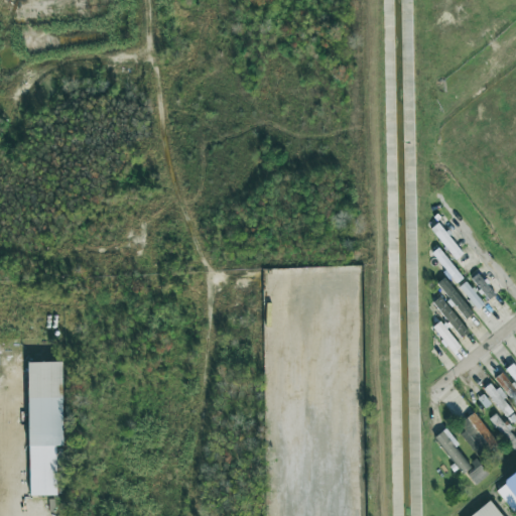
[(463,254),(437,223),(429,229),(456,260),(463,254)]
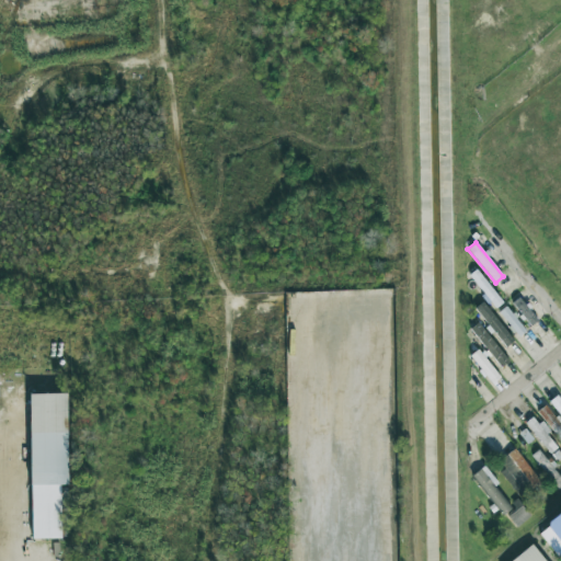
[(468,275),(494,309),(503,302),(477,268),(468,275)]
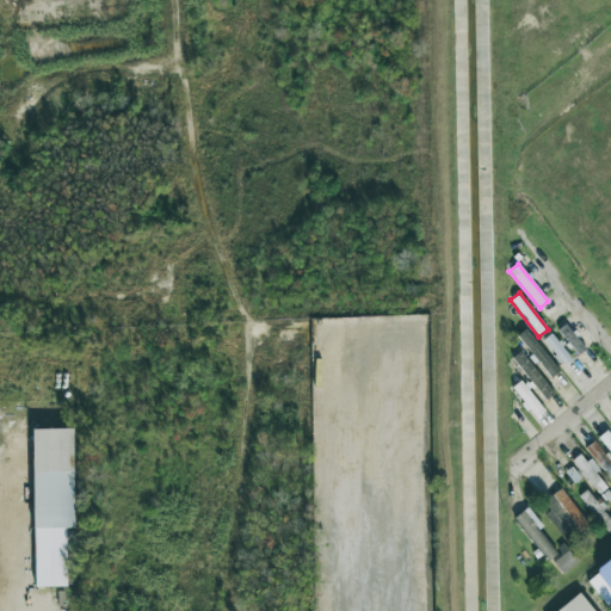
[(557,329),(578,355),(586,349),(565,323),(557,329)]
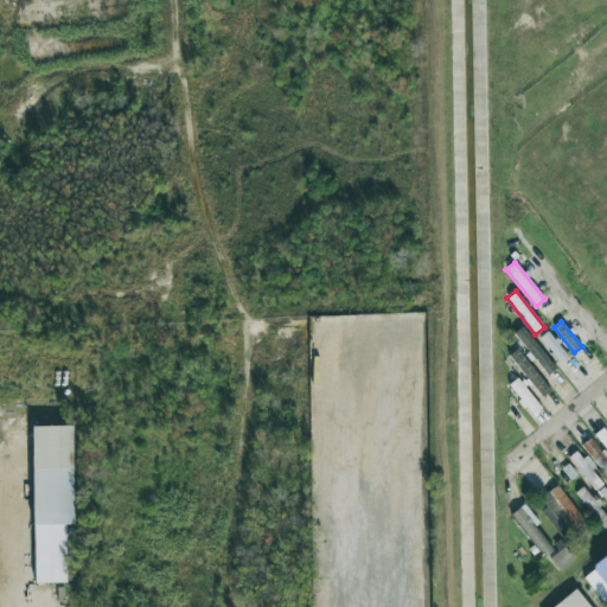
[(513,333),(548,376),(556,369),(522,326),(513,333)]
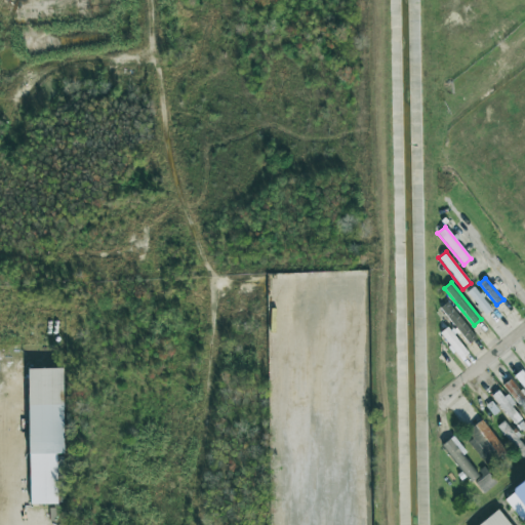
[(491,311),(475,286),(467,291),(484,316),(491,311)]
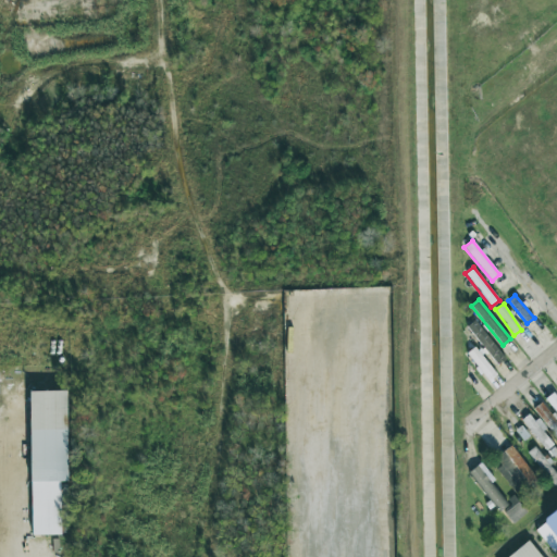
[(468,324),(495,366),(504,360),(478,319),(468,324)]
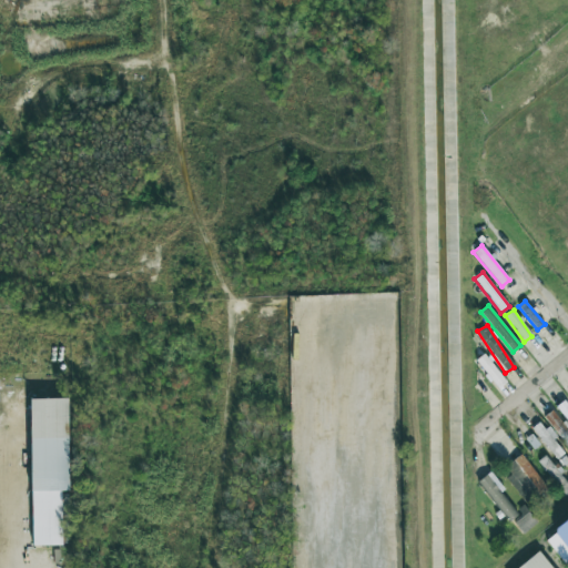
[(498,388),(507,382),(484,354),(475,361),(498,388)]
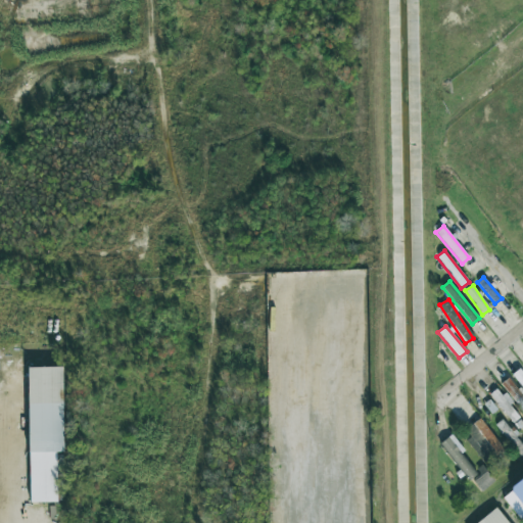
[(28,368),(30,503),(56,502),(56,453),(63,453),(62,367),(28,368)]
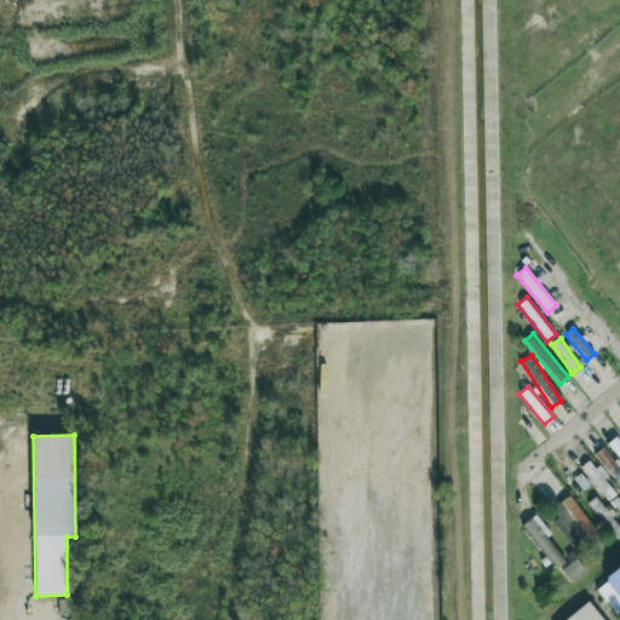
[(607,443),(619,460),(619,440),(616,436),(607,443)]
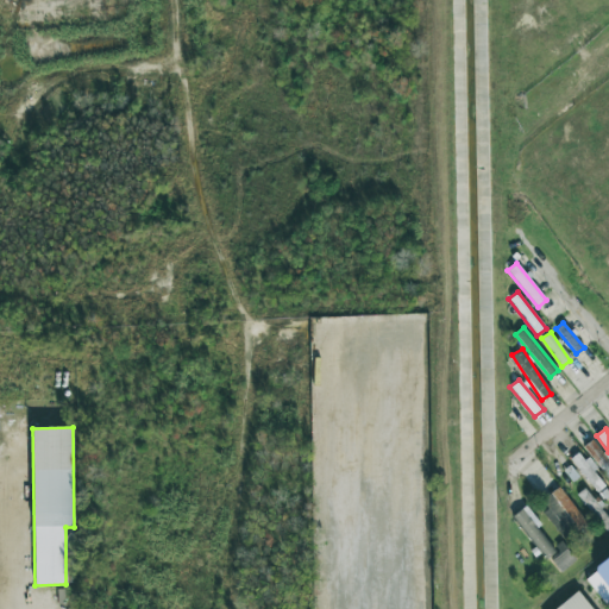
[(583,447),(608,478),(608,460),(592,440),(583,447)]
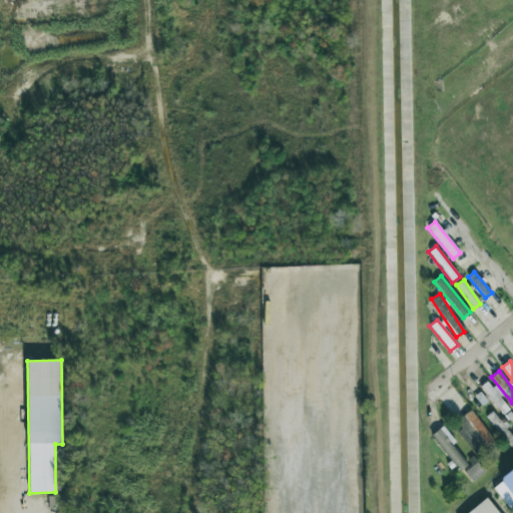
[(480,386),(502,415),(510,410),(501,398),(502,397),(489,380),(480,386)]
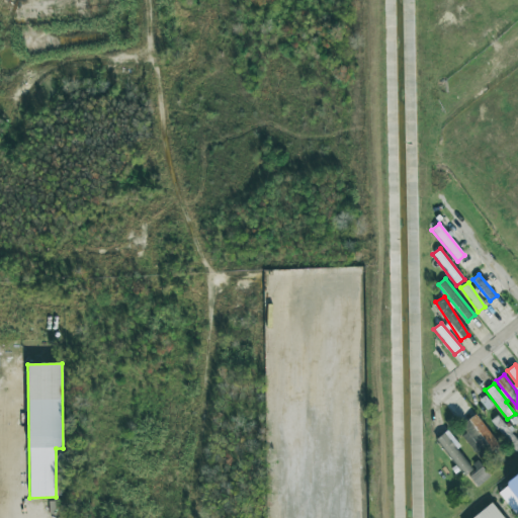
[(480,401),(487,410),(493,406),(485,396),(480,401)]
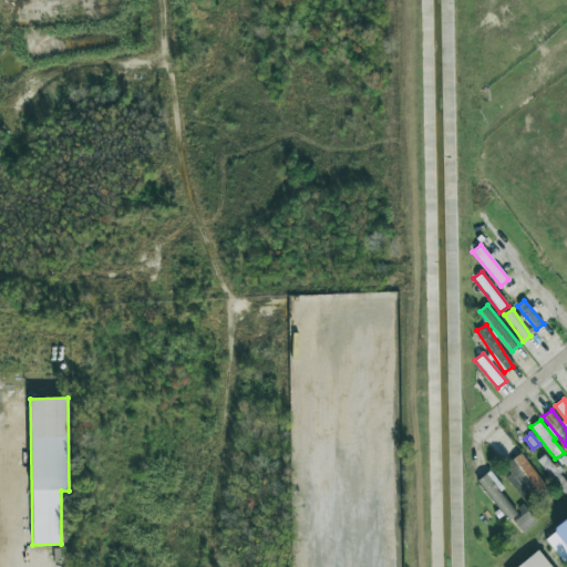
[(524,503),(545,490),(523,453),(502,466),(524,503)]
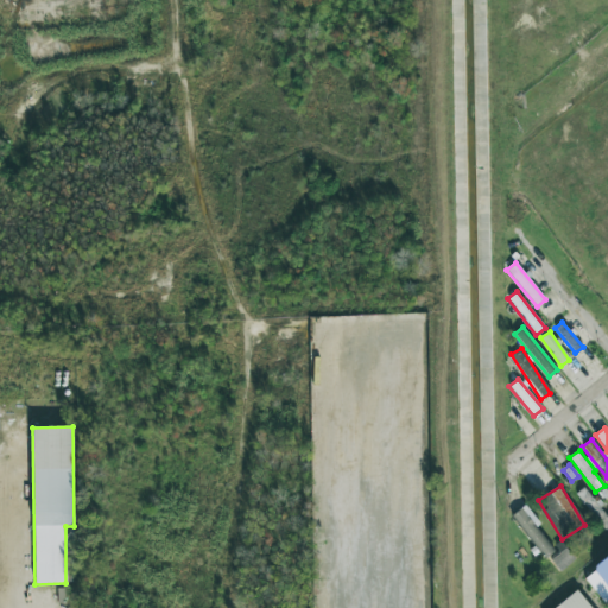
[(576,493),(605,529),(607,526),(607,515),(584,487),(576,493)]
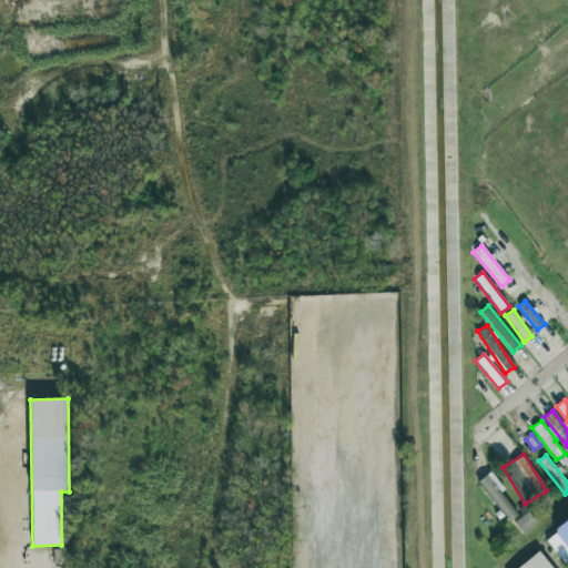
[(477,482),(507,521),(517,515),(500,493),(505,490),(490,472),(477,482)]
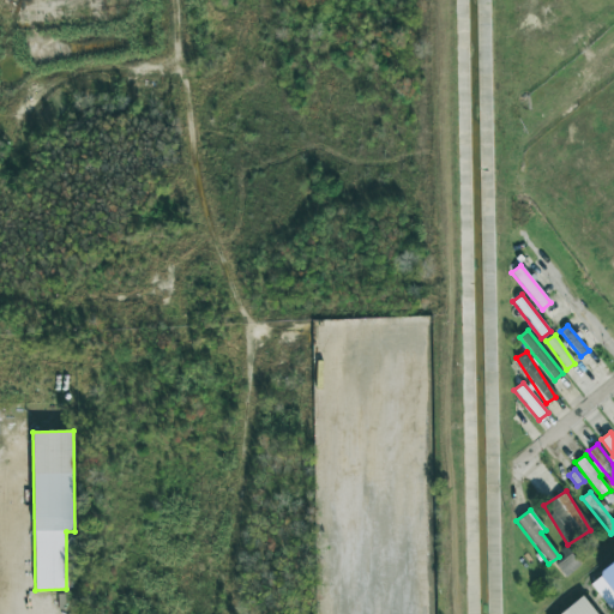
[(557,565),(566,577),(581,565),(566,547),(560,552),(565,558),(557,565)]
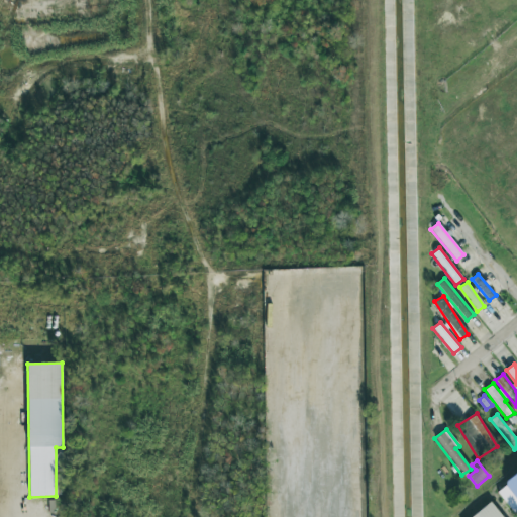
[(516,516),(516,472),(495,489),(516,516)]
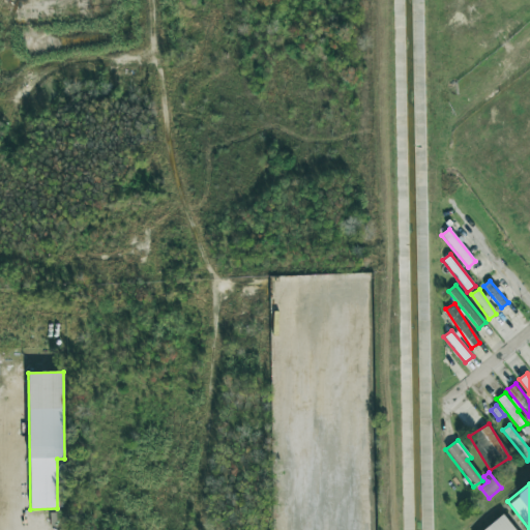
[(482,529),(516,529),(503,514),(482,529)]
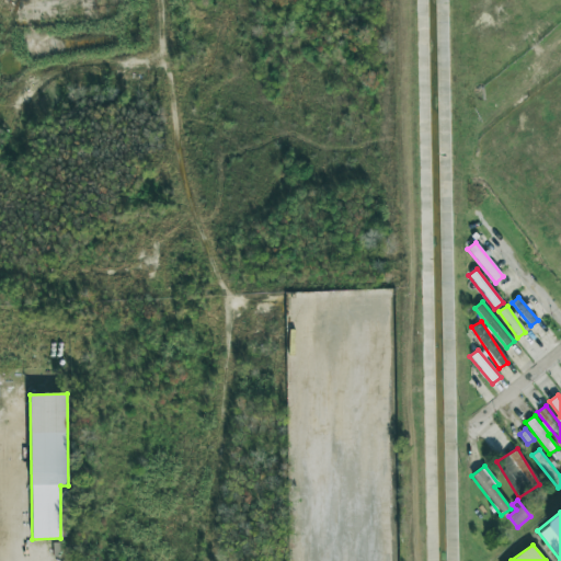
All buildings are outlined.
